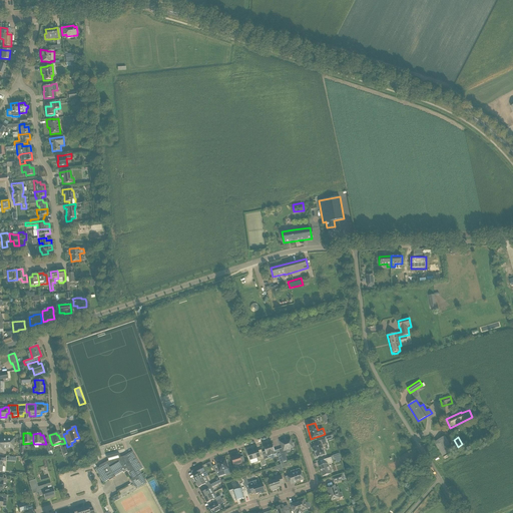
[(0,452),(4,452),(4,449),(14,448),(14,444),(13,439),(0,439),(1,440),(0,440),(0,452)]
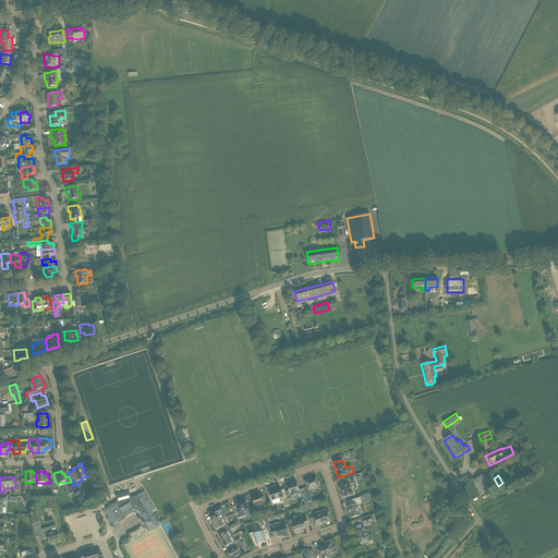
[(304,481),(307,492),(312,490),(311,489),(319,487),(316,477),(310,480),(310,478),(304,481)]
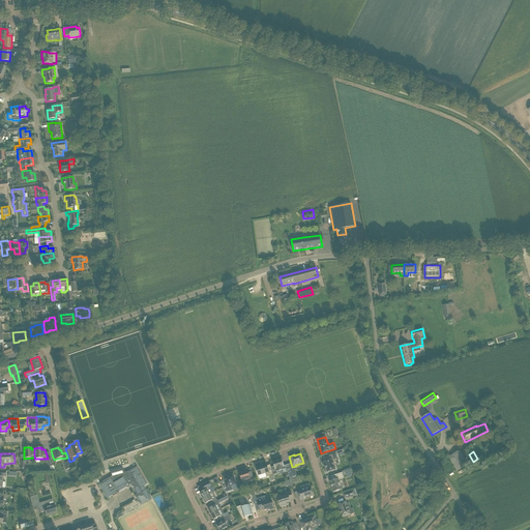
[(327,472),(329,471),(330,472),(333,471),(333,470),(335,469),(333,462),(337,460),(335,453),(329,455),(330,460),(324,462),(327,472)]
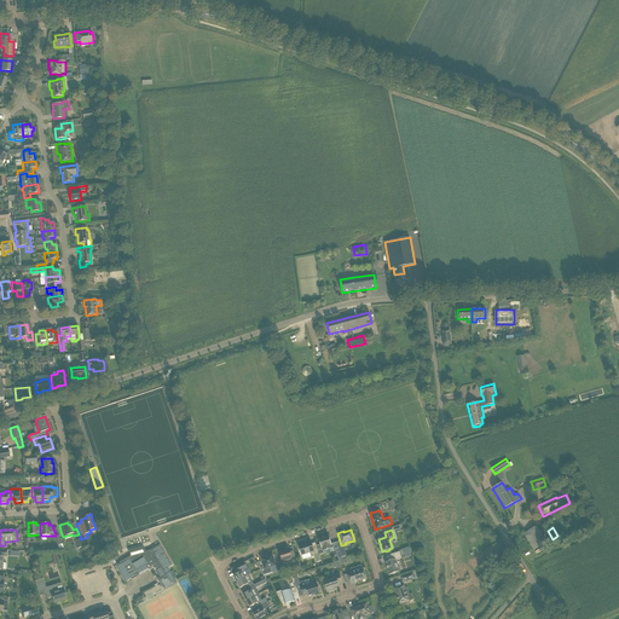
[(530,531),(524,533),(533,550),(539,547),(530,531)]
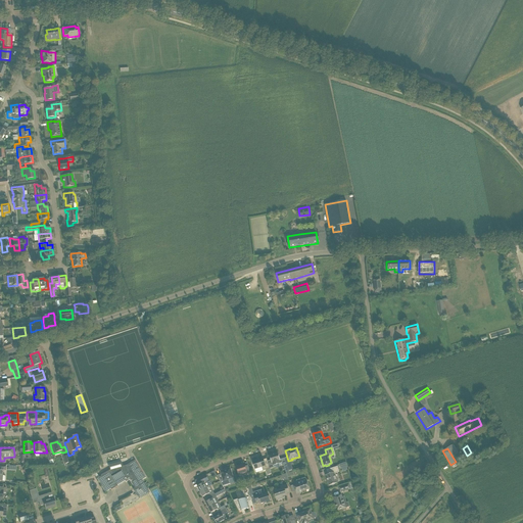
[(268,464),(270,469),(274,468),(273,466),(279,464),(280,466),(283,465),(282,459),(280,460),(278,453),(269,456),(271,460),(268,461),(268,464)]
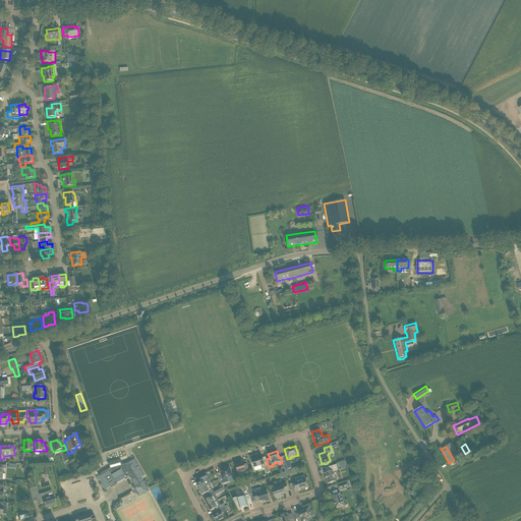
[(262,469),(265,468),(267,473),(271,472),(269,467),(267,462),(264,463),(262,456),(257,457),(257,458),(251,460),(254,468),(261,466),(262,469)]
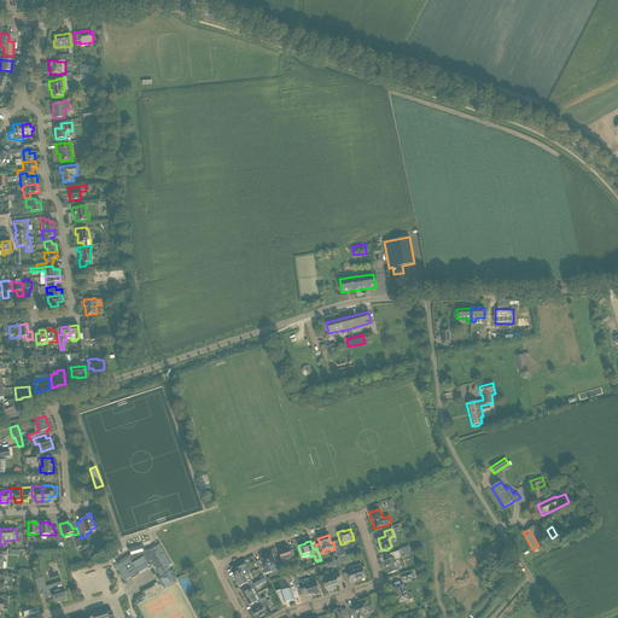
[(138,573),(147,567),(158,561),(163,558),(168,567),(172,565),(159,543),(156,546),(149,551),(129,555),(122,560),(122,559),(118,561),(120,563),(117,564),(115,565),(115,566),(124,581),(124,582),(130,577),(132,578),(139,575),(138,573)]
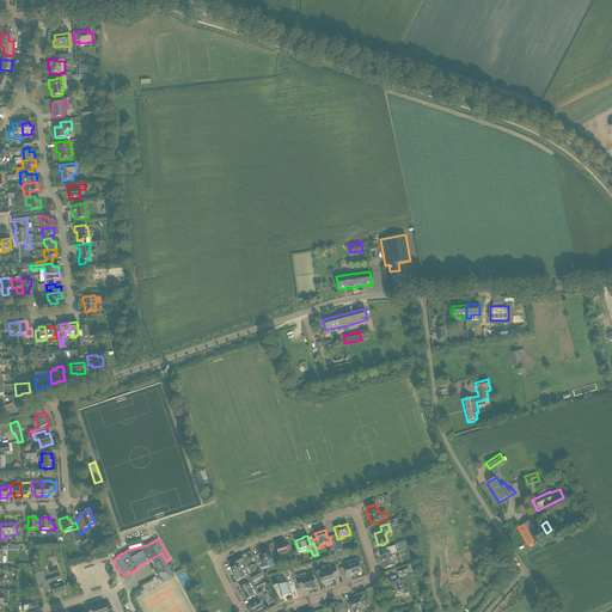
[(276,545),(277,551),(280,556),(288,554),(289,555),(293,554),(291,545),(287,546),(286,544),(281,545),(281,544),(276,545)]
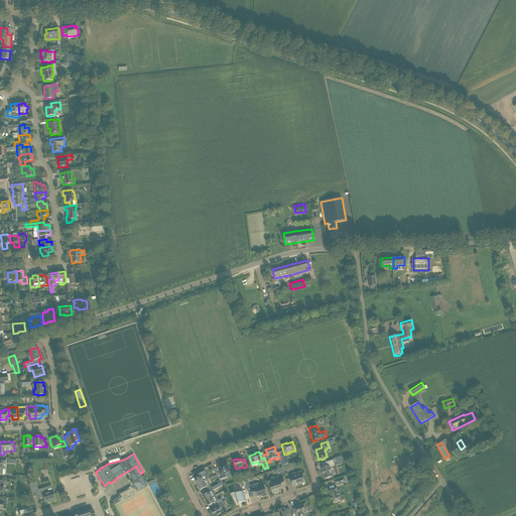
[(330,478),(331,477),(333,477),(330,467),(335,466),(333,460),(323,464),(325,468),(321,469),(325,479),(327,479),(328,479),(330,478)]
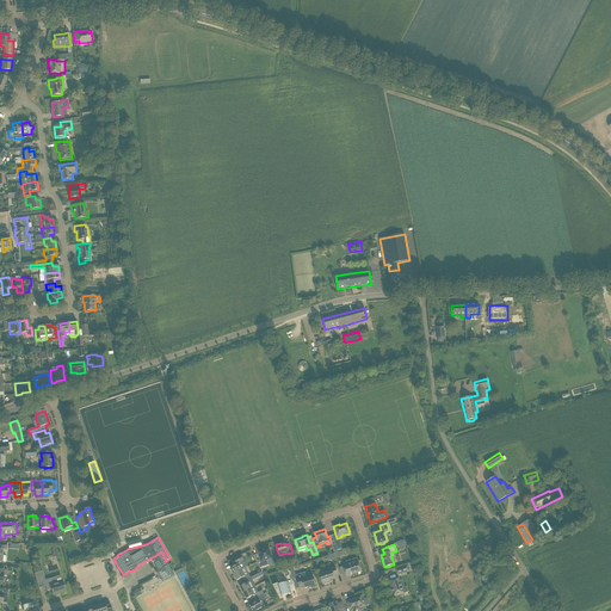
[(272,559),(271,553),(269,547),(258,550),(260,560),(257,561),(260,568),(269,566),(267,560),(272,559)]
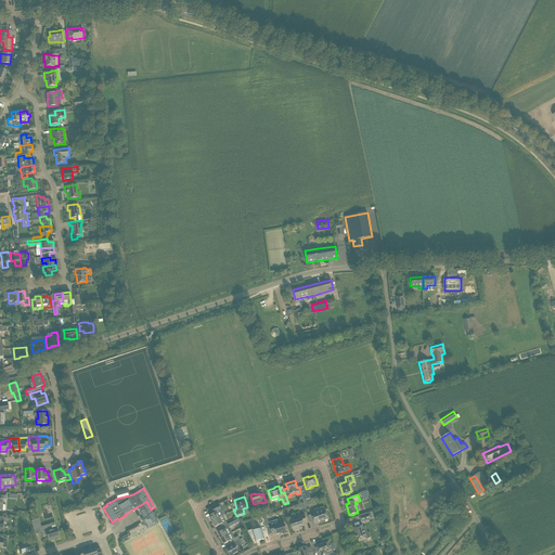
[(142,504),(132,510),(133,512),(134,511),(138,508),(143,518),(142,518),(142,520),(144,525),(144,526),(146,527),(147,529),(158,523),(156,519),(156,518),(151,510),(146,501),(142,504)]
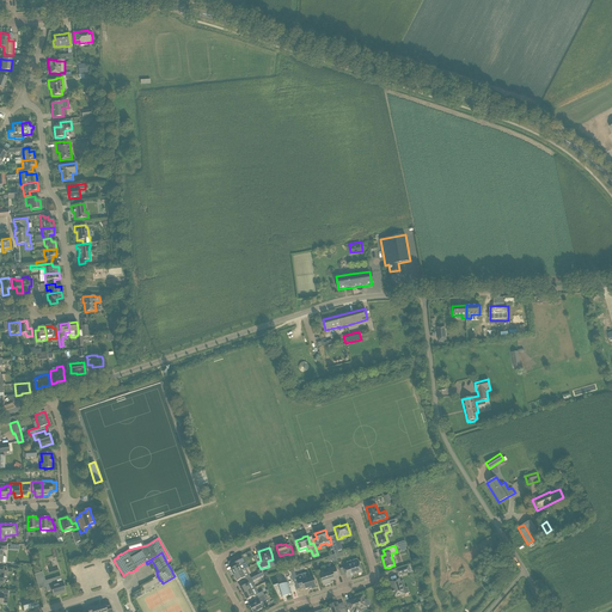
[(243,564),(245,563),(242,557),(237,561),(236,558),(231,562),(234,568),(231,569),(234,575),(245,569),(243,564)]
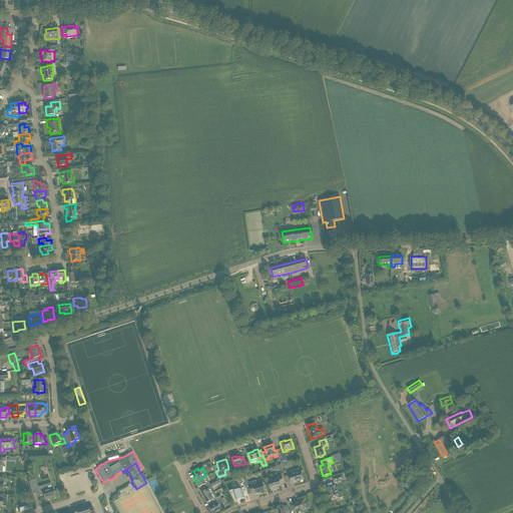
[(292,473),(288,475),(291,485),(295,483),(294,483),(304,479),(301,471),(292,474),(292,473)]
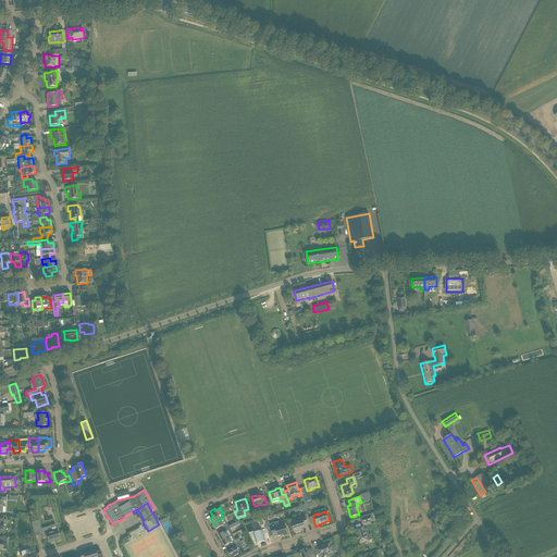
[(288,535),(287,530),(285,525),(281,527),(280,525),(274,527),(273,523),(270,524),(267,517),(263,518),(267,527),(268,532),(271,531),(273,536),(277,535),(277,536),(283,534),(284,536),(288,535)]
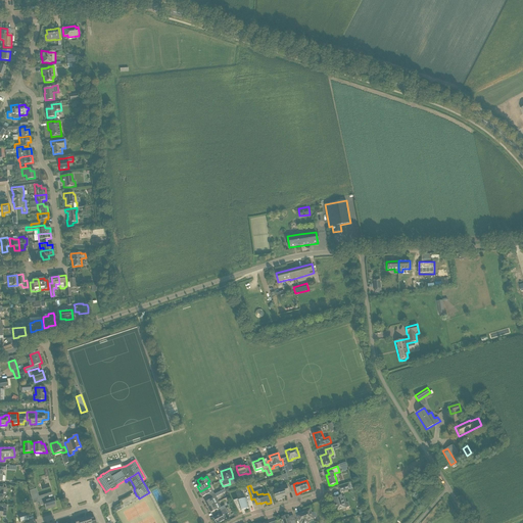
[(274,491),(275,495),(277,501),(278,500),(278,501),(282,500),(282,498),(283,498),(283,496),(286,495),(286,494),(289,493),(287,485),(283,486),(284,488),(274,491)]
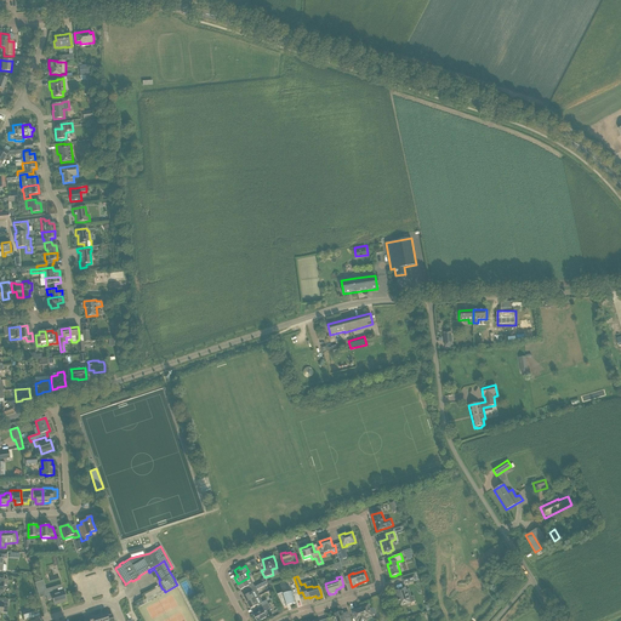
[(252,584),(249,577),(238,584),(240,590),(246,587),(249,591),(255,587),(252,584)]
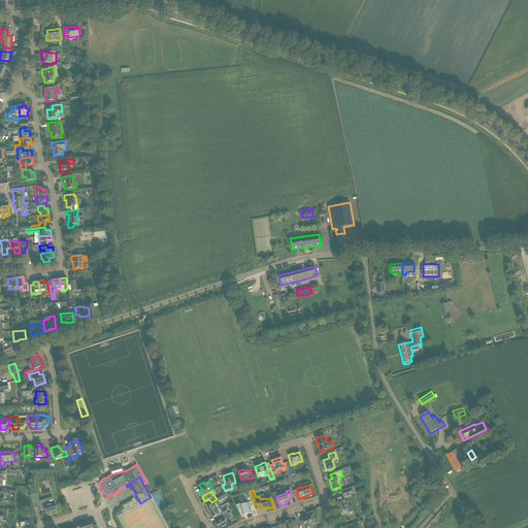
[(35,494),(30,496),(32,503),(39,501),(36,494),(35,494)]
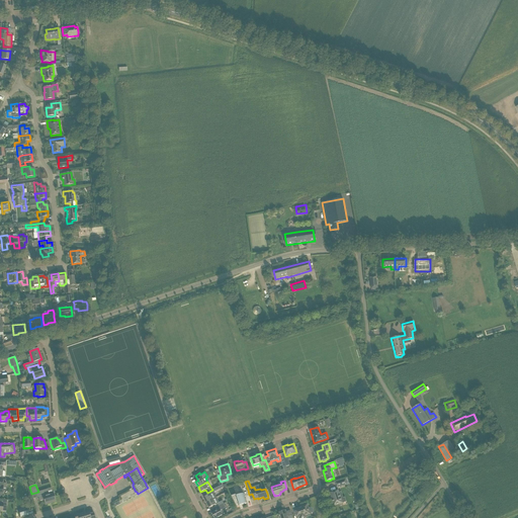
[(206,503),(213,499),(210,495),(219,490),(218,487),(212,490),(207,493),(208,495),(203,498),(206,503)]
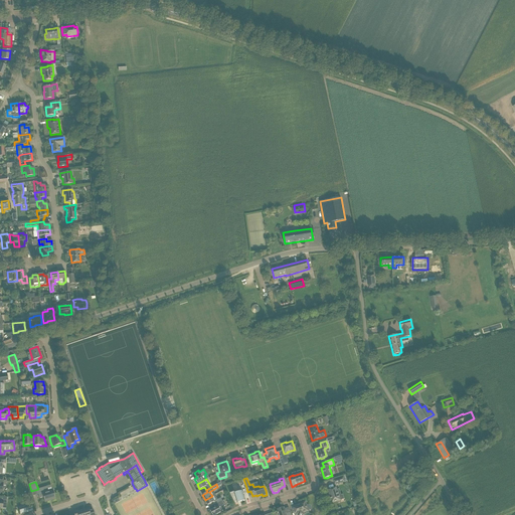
[(343,494),(339,496),(336,487),(328,490),(330,497),(329,497),(331,503),(344,499),(343,494)]
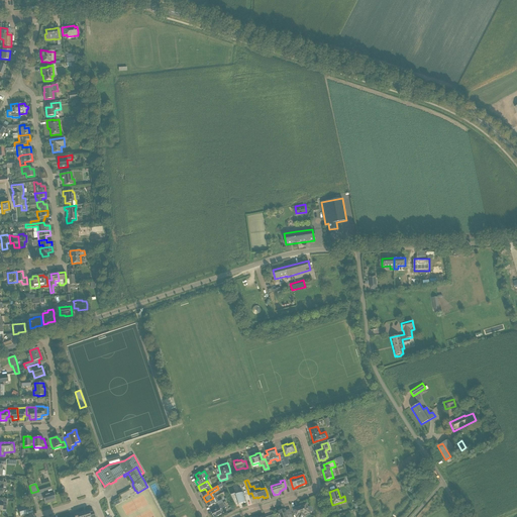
[(46,490),(37,493),(39,500),(43,499),(44,504),(49,502),(50,502),(56,501),(55,496),(54,491),(47,493),(46,490)]
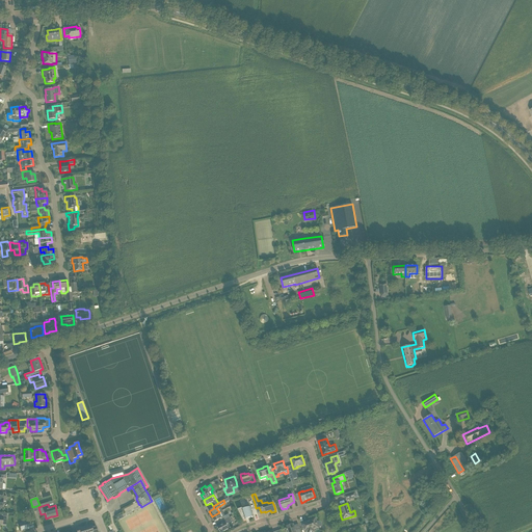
[(254,516),(251,511),(250,506),(242,509),(242,508),(238,509),(243,521),(246,521),(246,519),(254,516)]
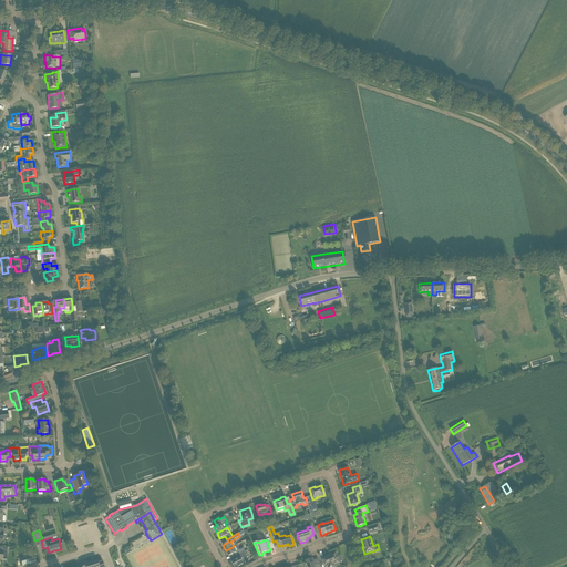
[(245,552),(244,548),(236,552),(234,546),(226,550),(229,556),(232,555),(234,557),(245,552)]
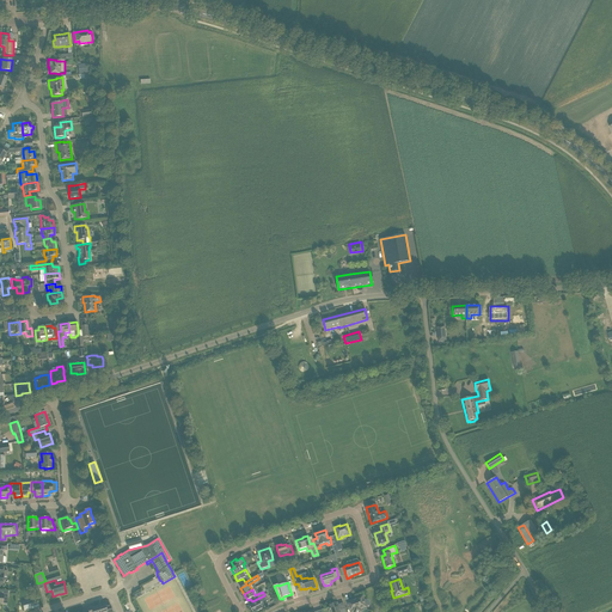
[(252,601),(254,605),(250,606),(252,611),(254,611),(256,611),(259,611),(259,610),(268,605),(264,599),(267,598),(264,595),(252,601)]
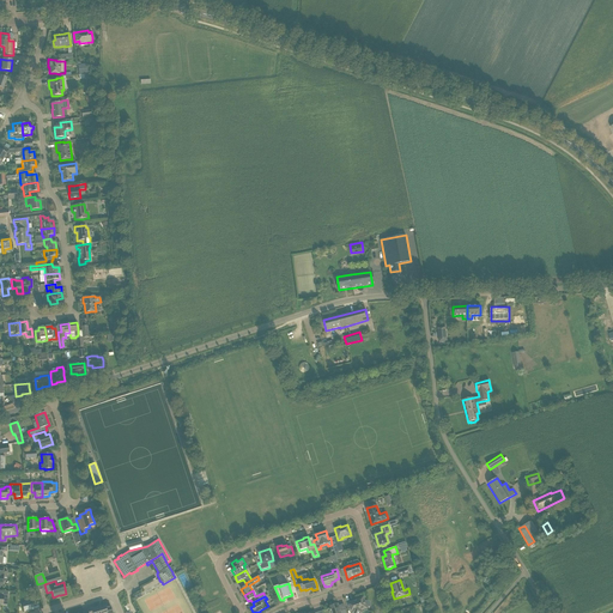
[(357,599),(357,600),(354,601),(349,602),(352,612),(354,612),(362,612),(363,612),(362,610),(368,608),(368,607),(371,606),(369,600),(365,601),(363,596),(357,599)]
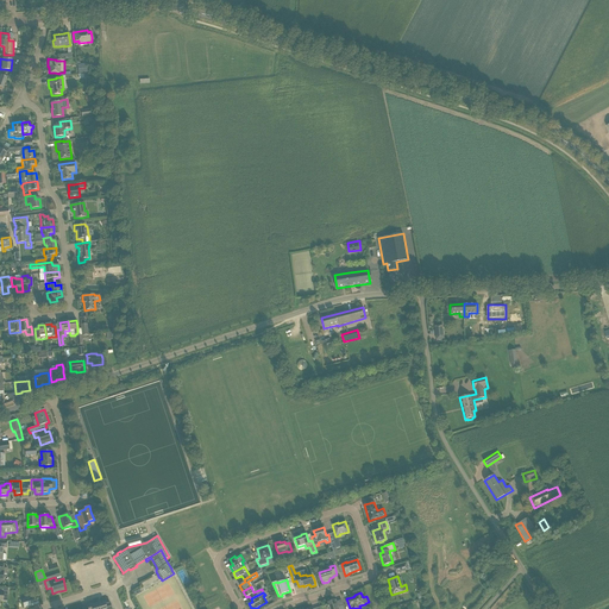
[(22,598),(22,602),(24,608),(38,603),(35,594),(22,598)]
